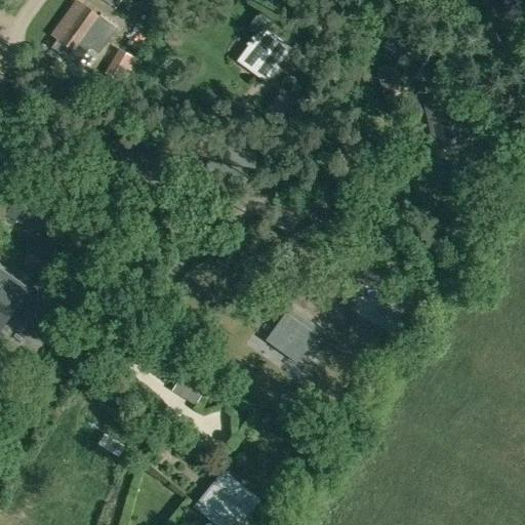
[(58,39),(51,48),(77,67),(91,48),(99,54),(117,31),(115,30),(99,18),(77,2),(74,5),(52,36),(58,39)]
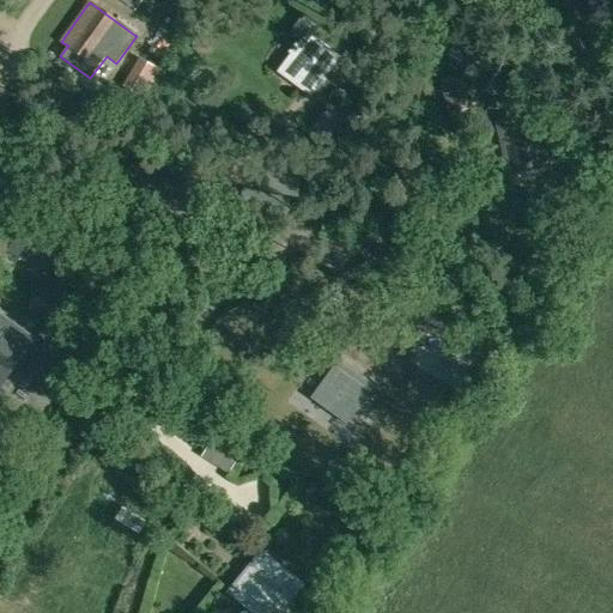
[(304,13),(289,34),(299,41),(301,40),(307,43),(311,36),(314,37),(321,25),(304,13)]
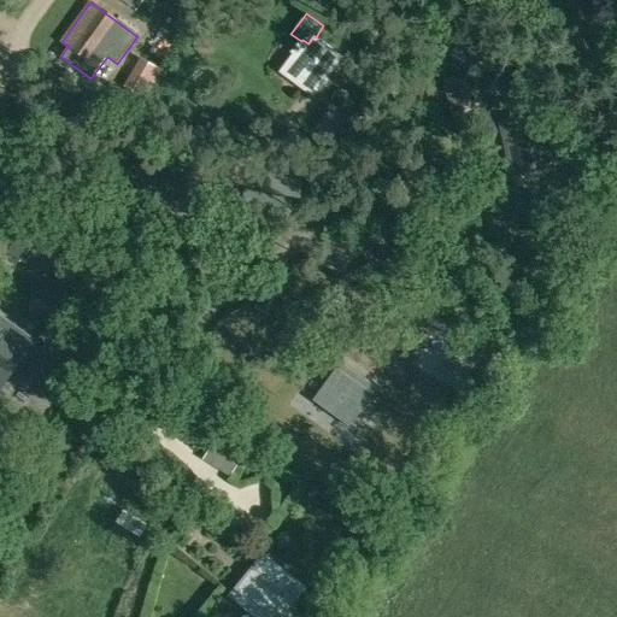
[(316,37),(313,36),(309,43),(303,40),(301,41),(299,45),(298,43),(291,53),(292,54),(280,72),(313,98),(319,88),(322,90),(329,80),(328,78),(342,57),(316,37)]
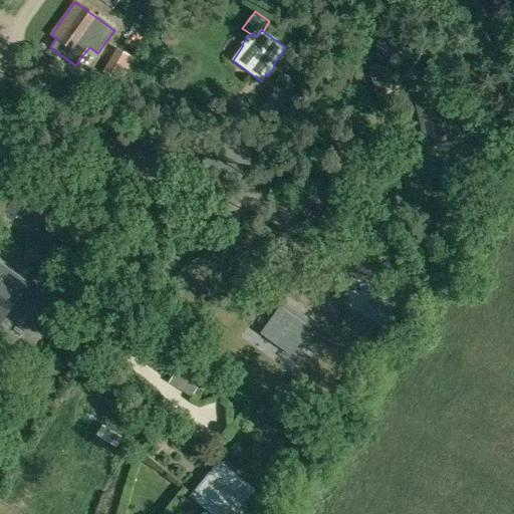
[(375,95),(402,89),(396,62),(368,68),(375,95)]
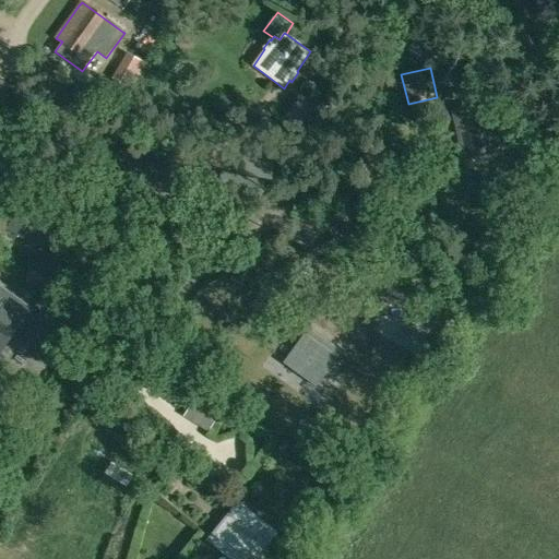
[(302,84),(300,91),(304,97),(310,99),(317,96),(319,90),(316,83),(309,81),(302,84)]
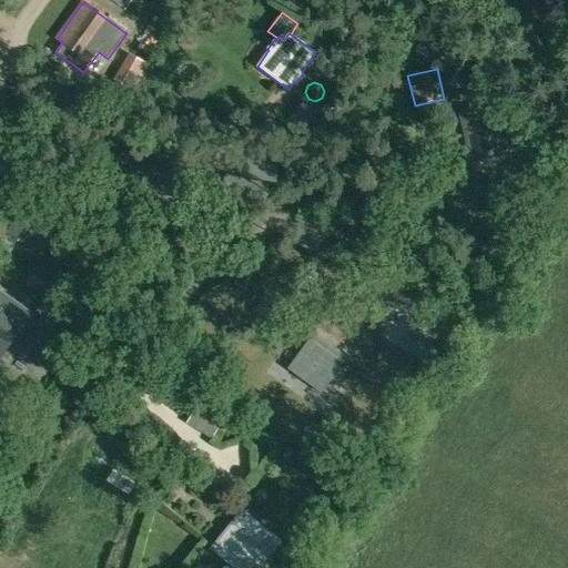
[(511,154),(501,104),(458,113),(469,163),(511,154)]
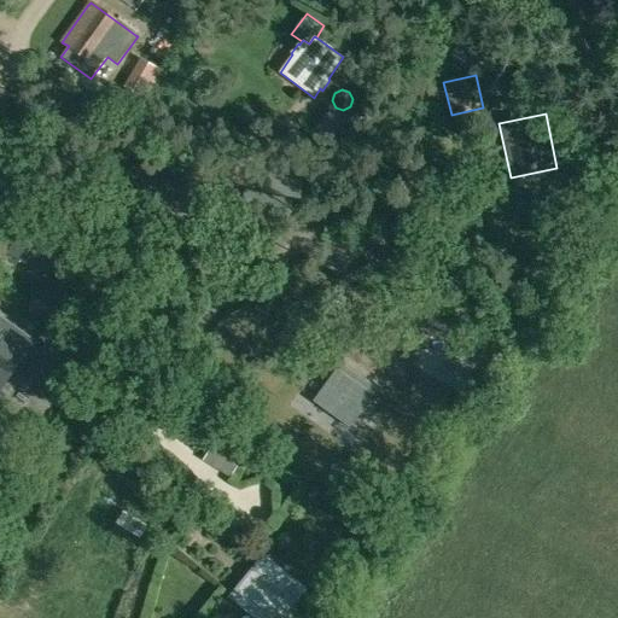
[(617,150),(605,156),(611,170),(617,167),(617,150)]
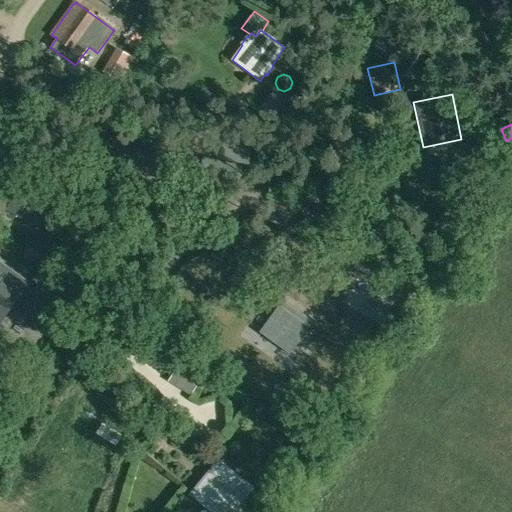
[(225,161),(203,156),(200,170),(222,175),(225,161)]
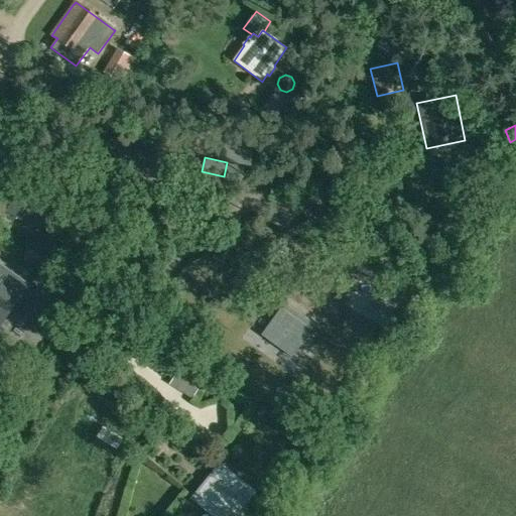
[(194,171),(190,184),(211,188),(214,175),(194,171)]
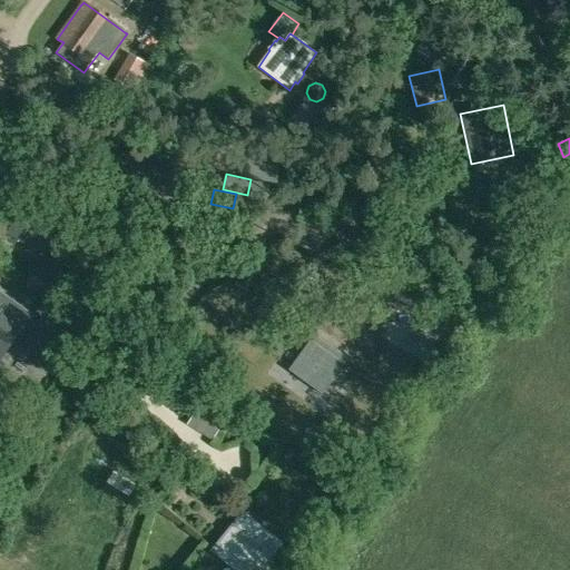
[(0,243),(1,244),(8,233),(43,255),(32,274),(49,283),(43,294),(56,302),(64,305),(78,282),(59,269),(61,264),(60,264),(45,254),(56,234),(6,203),(0,210),(0,212),(7,216),(0,226),(0,243)]
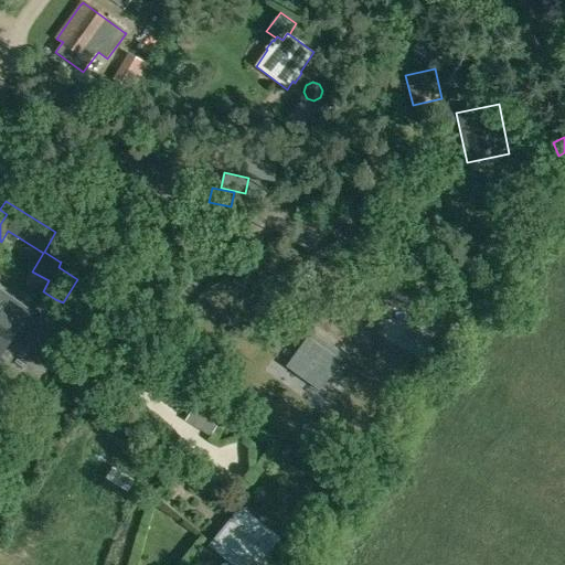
[(0,355),(30,313),(0,292),(0,355)]
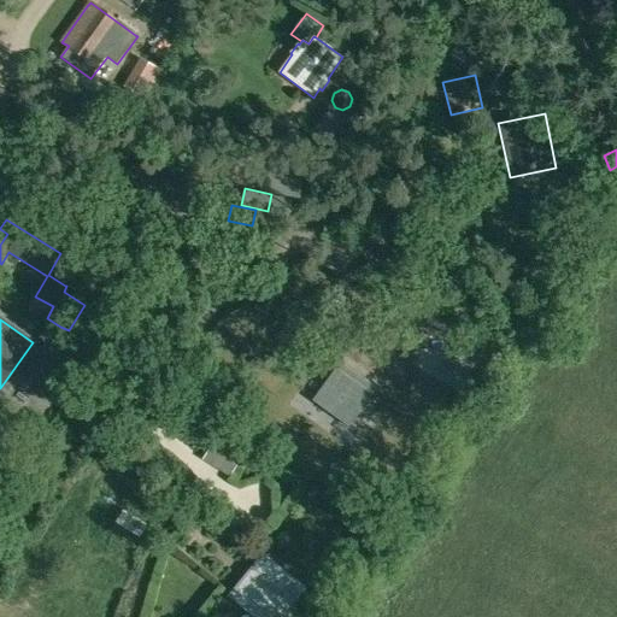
[(81,353),(54,334),(41,352),(43,353),(24,381),(48,399),(81,353)]
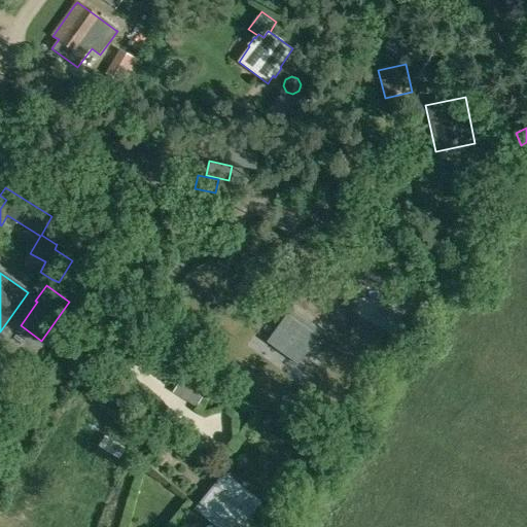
[(268,343),(297,364),(322,331),(292,310),(268,343)]
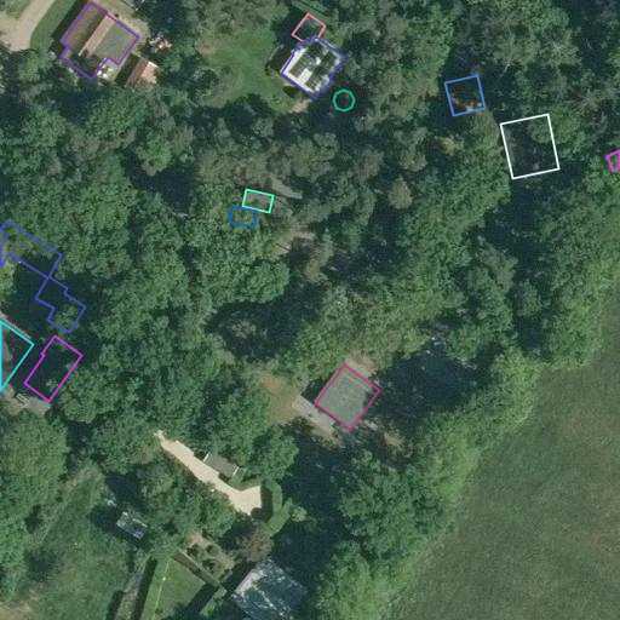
[(420,395),(445,408),(454,392),(430,378),(420,395)]
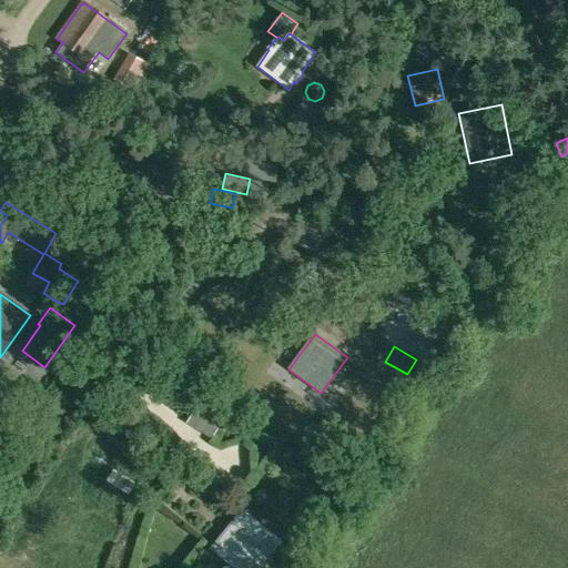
[(201,407),(194,416),(216,433),(223,423),(201,407)]
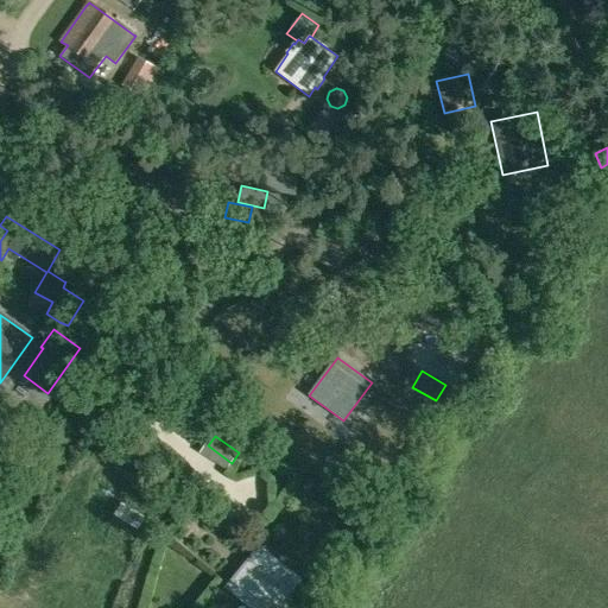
[(388,439),(375,463),(393,474),(407,449),(388,439)]
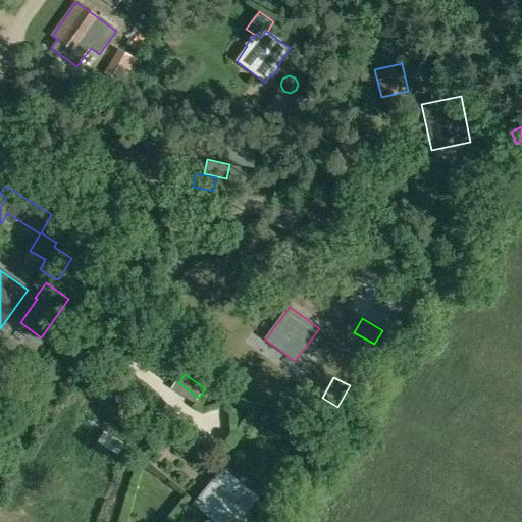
[(116,412),(111,422),(127,429),(133,419),(116,412)]
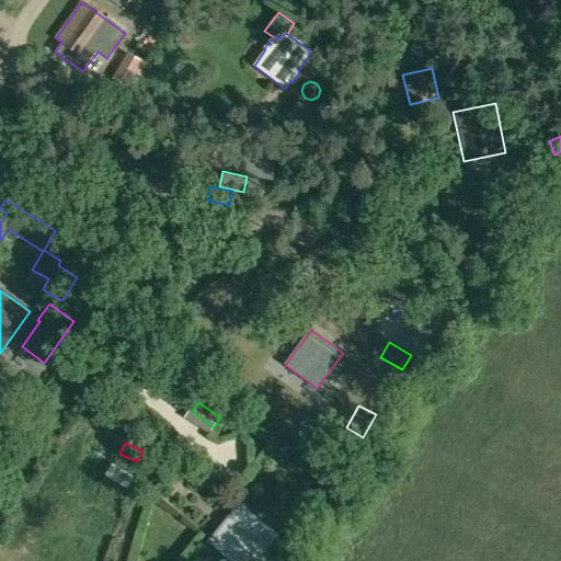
[(247,512),(218,548),(233,560),(254,560),(275,535),(247,512)]
